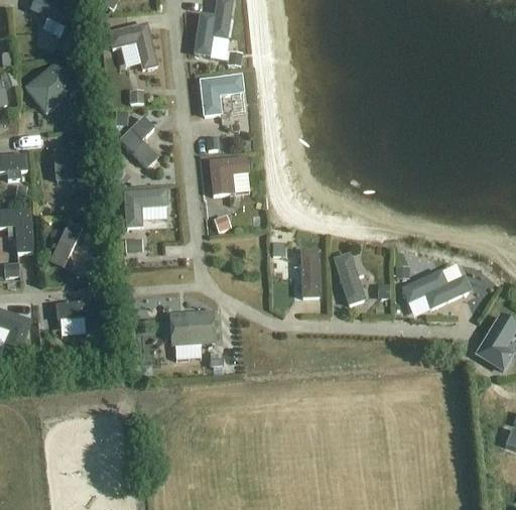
[(29,9),(29,10),(46,17),(65,25),(67,25),(67,24),(72,12),(41,0),(33,0),(29,9)]
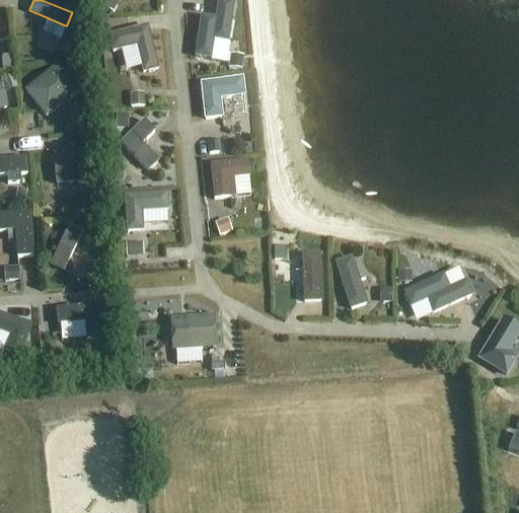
[(101,0),(100,2),(113,9),(118,0),(101,0)]
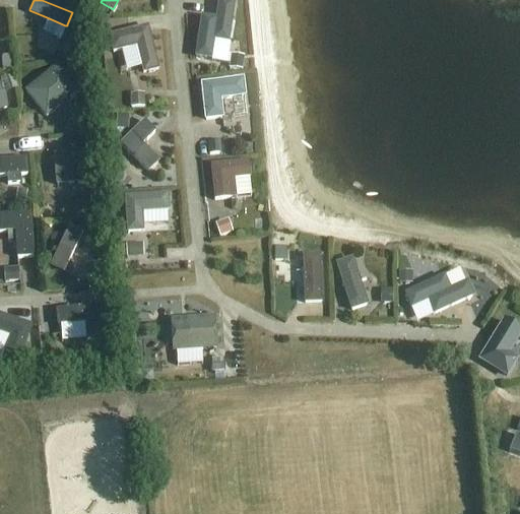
[(200,12),(195,53),(211,55),(213,38),(229,40),(235,0),(218,0),(216,14),(200,12)]
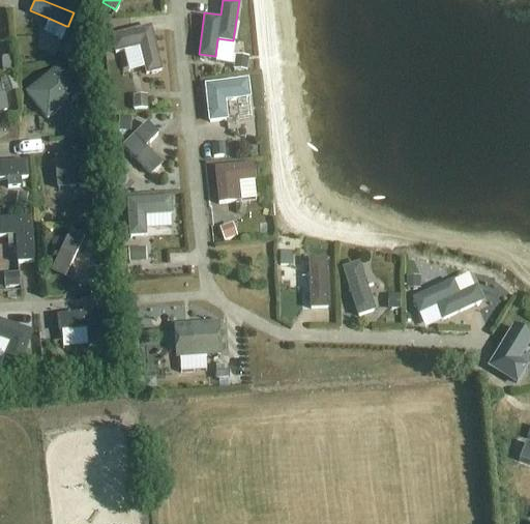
[(150,24),(112,33),(115,48),(140,41),(146,69),(160,66),(150,24)]
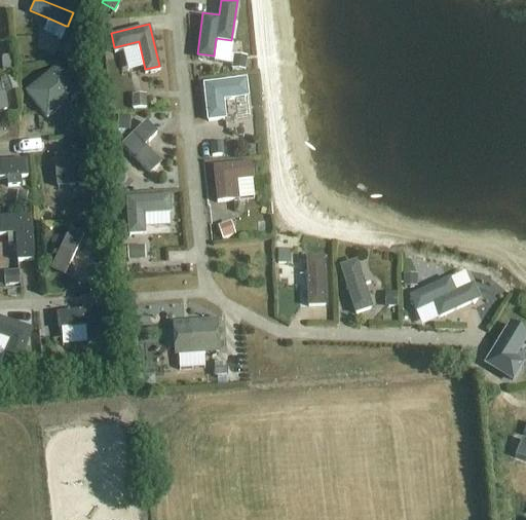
[(64,40),(65,53),(81,52),(80,39),(64,40)]
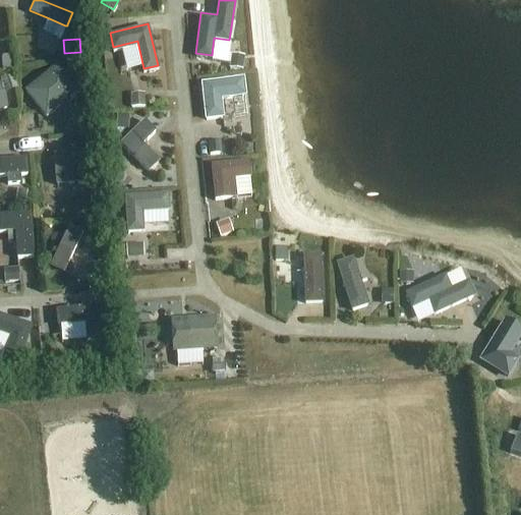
[(231,51),(229,65),(242,67),(244,53),(231,51)]
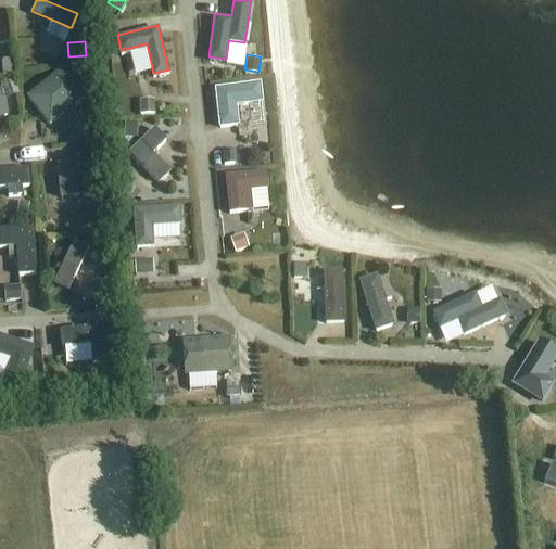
[(1,59),(2,73),(16,72),(14,56),(1,59)]
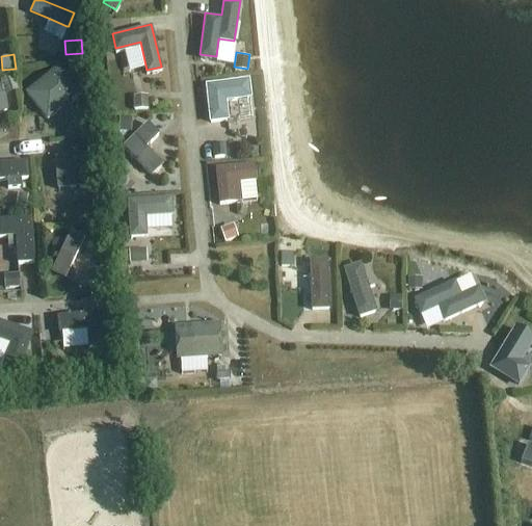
[(25,89),(46,116),(82,88),(60,61),(25,89)]
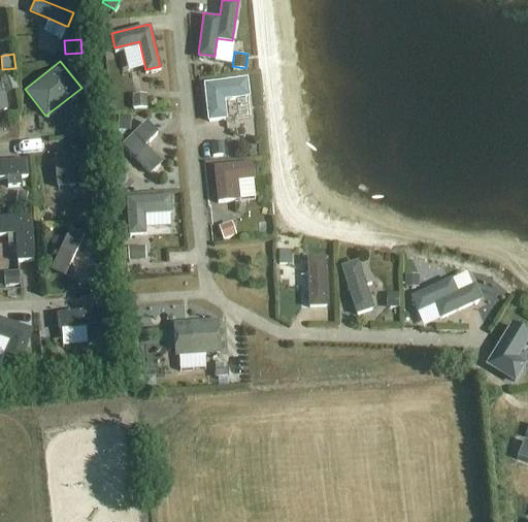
[(80,62),(69,63),(70,73),(81,72),(80,62)]
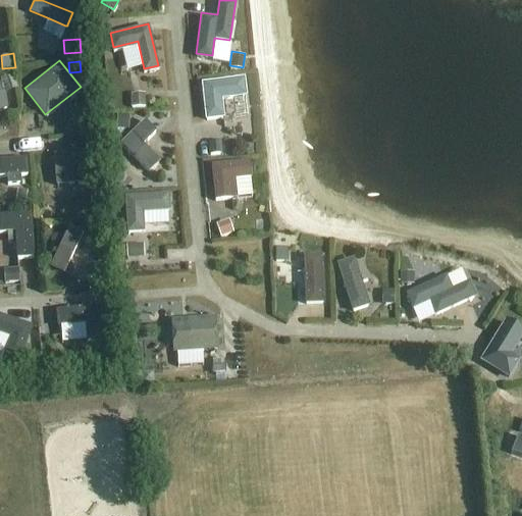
[(0,74),(0,75),(5,89),(18,85),(13,70),(0,74)]
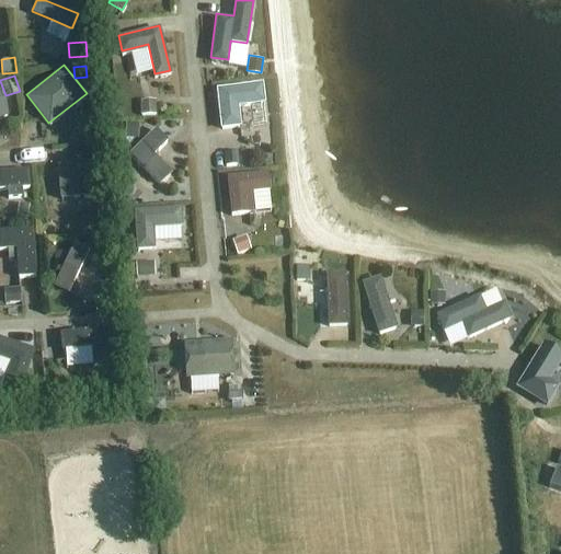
[(216,85),(220,126),(240,124),(238,103),(264,100),(262,80),(216,85)]
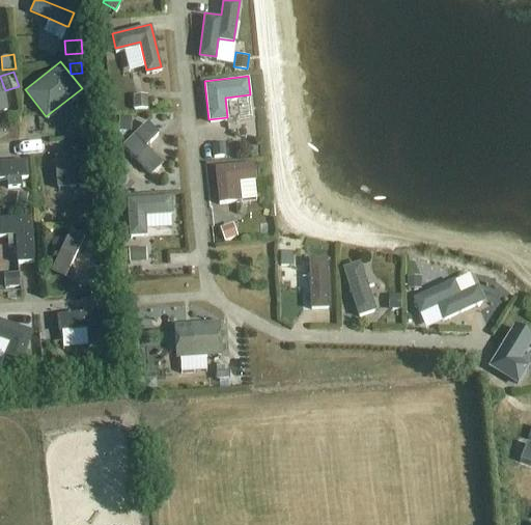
[(133,91),(133,106),(147,106),(147,91),(133,91)]
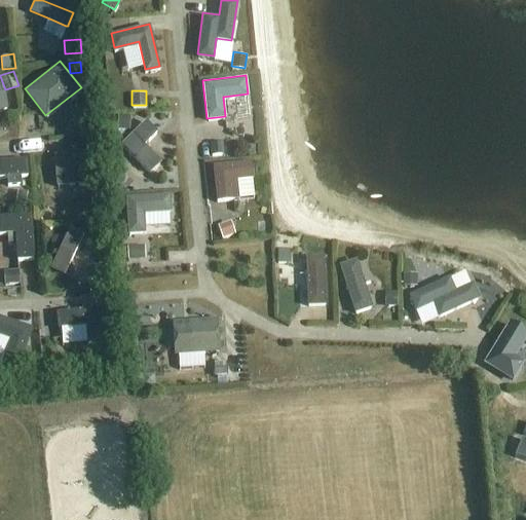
[(117,112),(117,126),(129,126),(130,112),(117,112)]
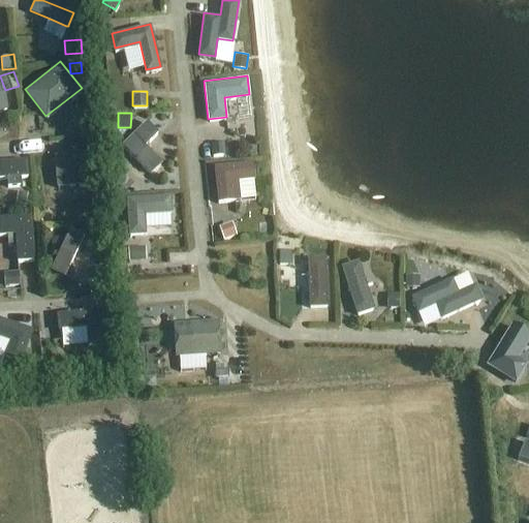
[(147,118),(122,143),(151,172),(162,160),(145,143),(158,129),(147,118)]
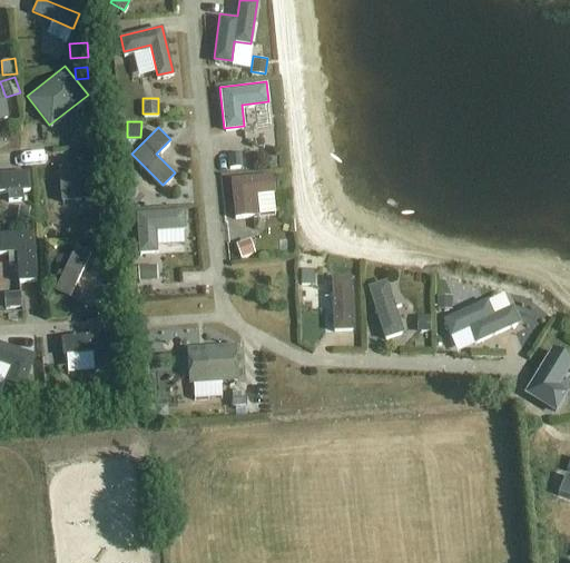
[(39,130),(20,132),(23,165),(43,161),(39,130)]
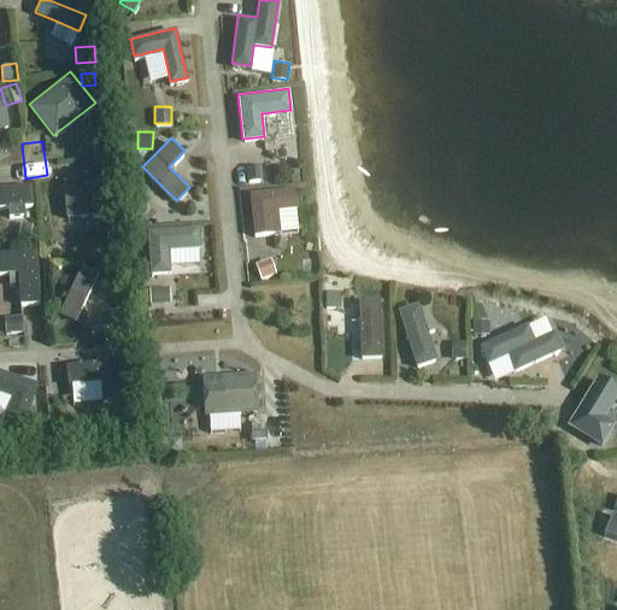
[(260,162),(245,163),(246,179),(262,177),(260,162)]
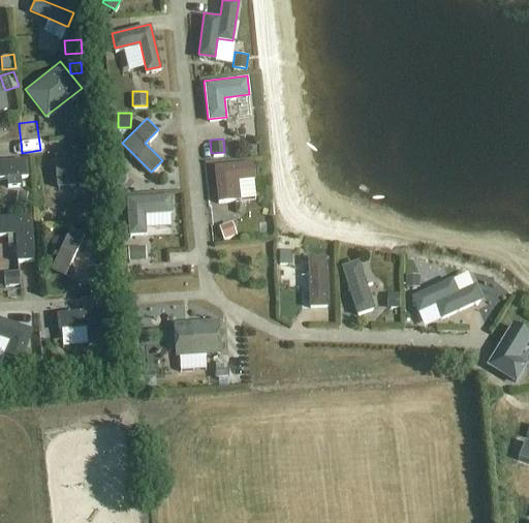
[(85,151),(54,153),(57,185),(88,182),(85,151)]
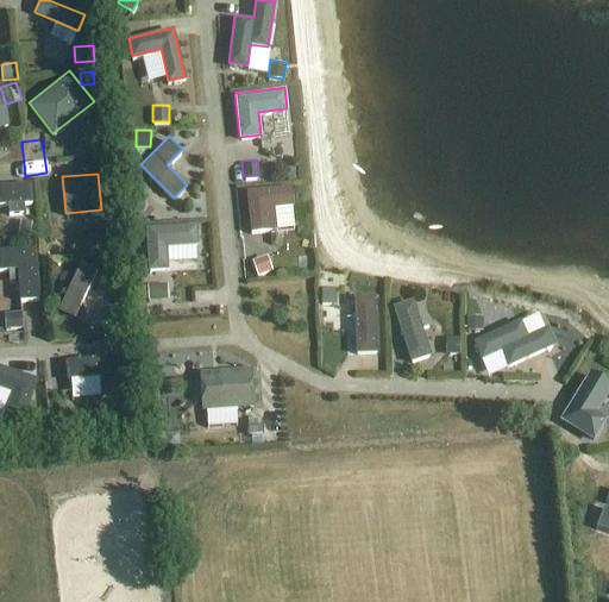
[(32,182),(0,183),(0,204),(35,202),(32,182)]
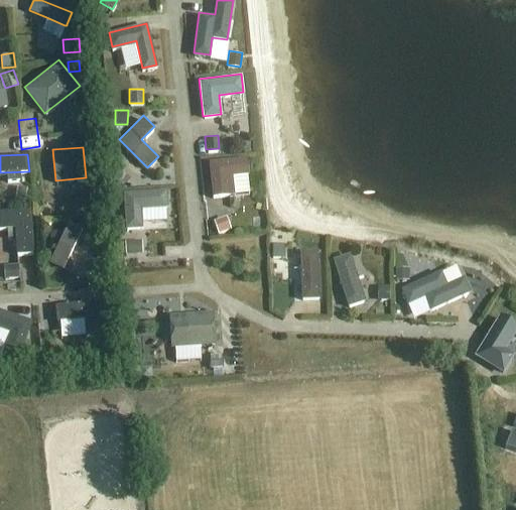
[(246,157),(209,160),(212,195),(229,194),(227,175),(248,173),(246,157)]
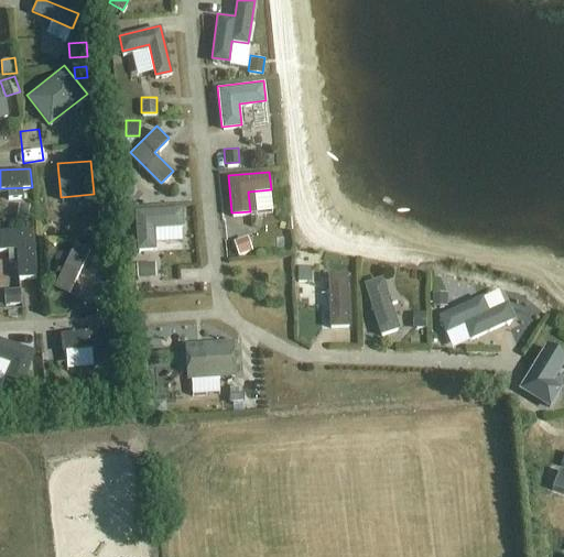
[(19,200),(18,215),(28,217),(30,201),(19,200)]
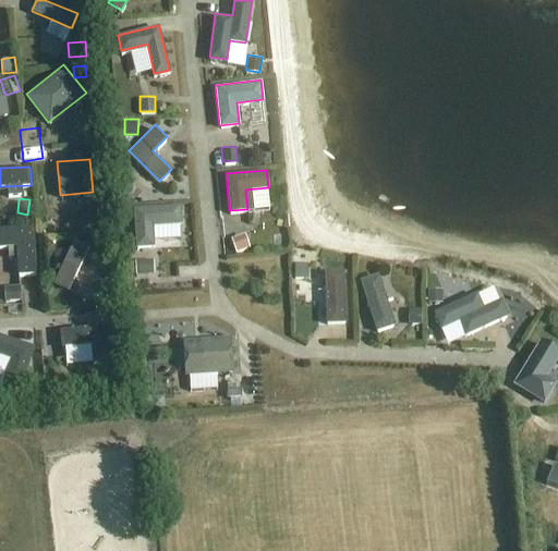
[(133,206),(135,245),(154,244),(153,223),(181,221),(180,204),(133,206)]
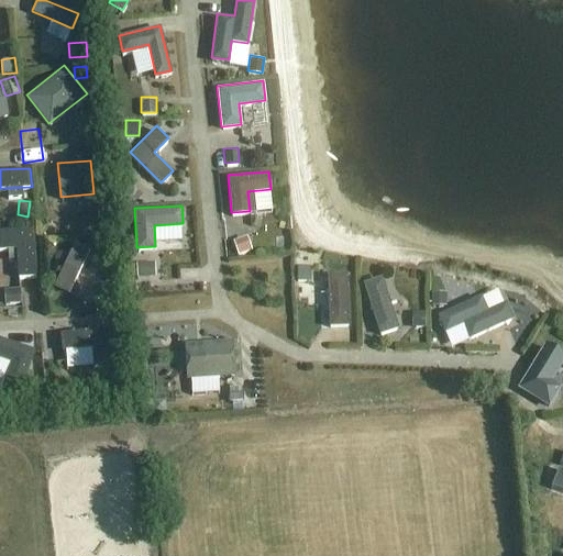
[(95,210),(81,211),(83,224),(96,223),(95,210)]
